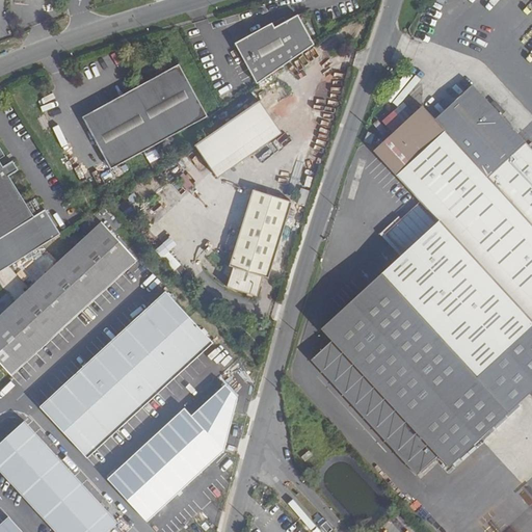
[(312,48),(296,17),(270,33),(268,27),(233,49),(255,87),(312,48)]
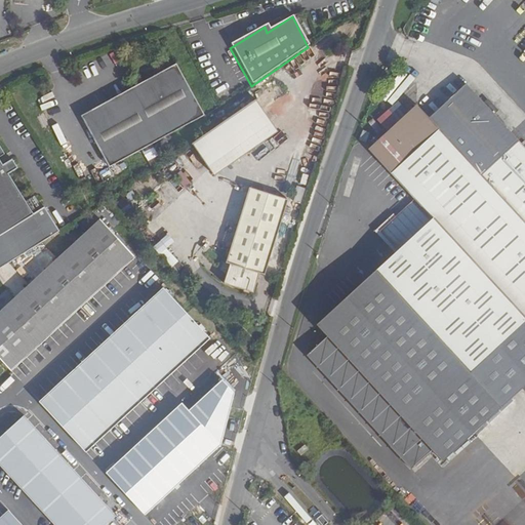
[(205,115),(177,65),(82,116),(85,121),(95,138),(111,167),(205,115)]
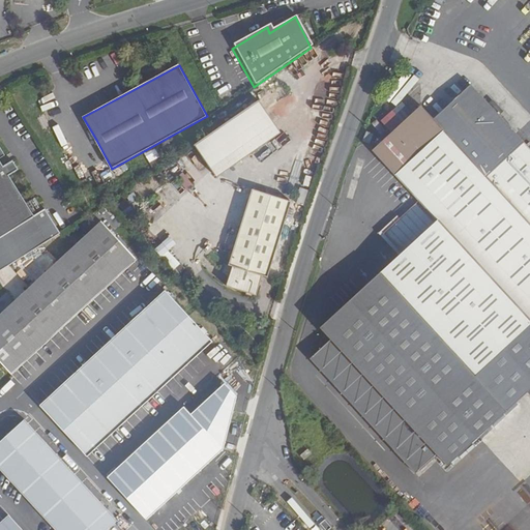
[(167,71),(166,68),(156,74),(157,77),(167,71)]
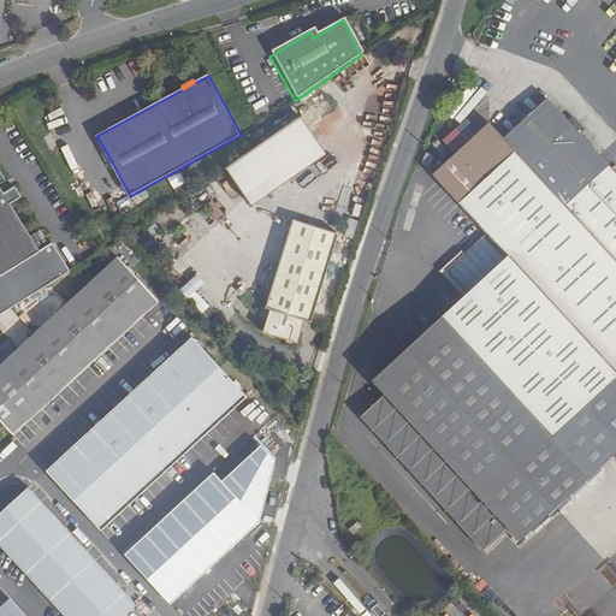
[(532,83),(492,122),(514,146),(523,136),(513,124),(515,111),(511,108),(516,104),(519,107),(533,106),(544,118),(555,108),(532,83)]
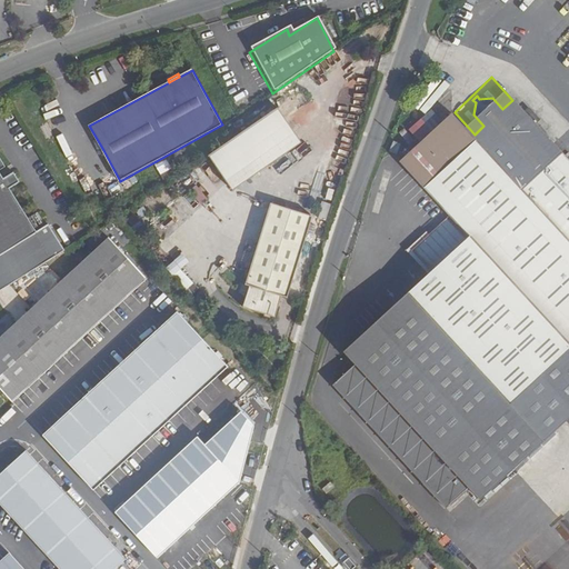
[(455,112),(451,115),(521,189),(561,152),(512,100),(502,109),(492,98),(479,99),(477,96),(472,100),(476,102),(473,115),(483,126),(475,135),(455,112)]
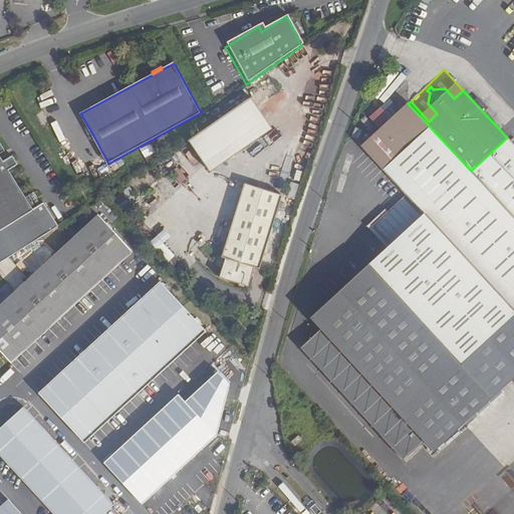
[(258,95),(195,138),(216,168),(278,124),(258,95)]
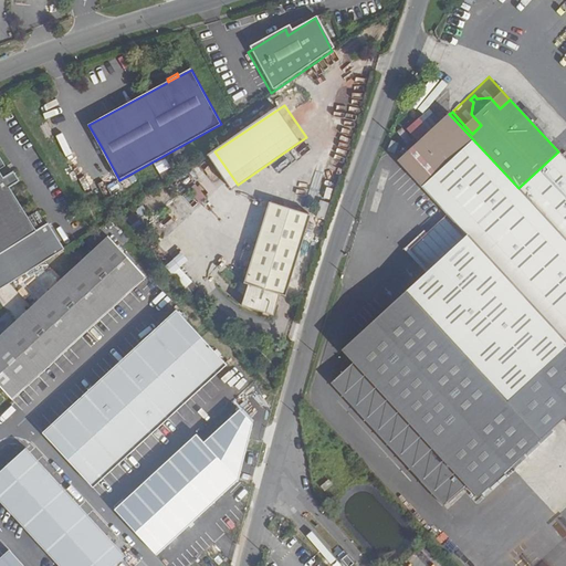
[(406,292),(509,402),(565,348),(565,159),(558,152),(519,188),(449,114),(398,160),(468,236),(464,238),(446,218),(428,233),(410,250),(429,271),(427,273),(406,292)]
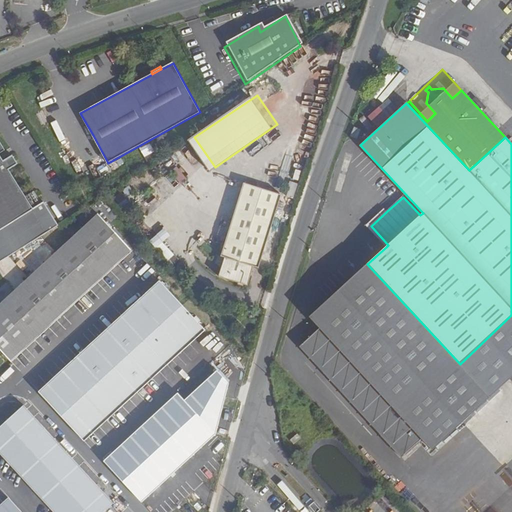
[(83,118),(74,123),(83,140),(93,135),(83,118)]
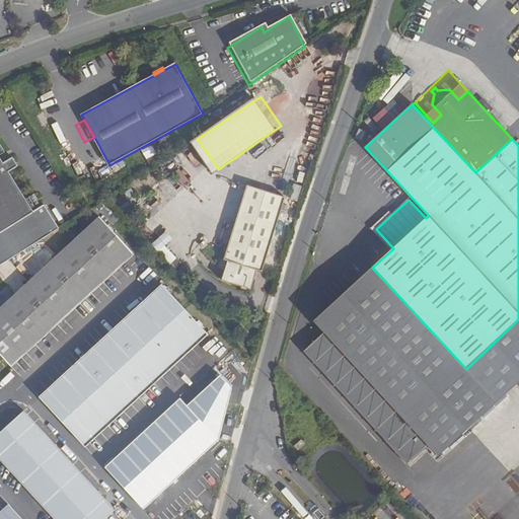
[(359,129),(355,139),(362,141),(366,132),(359,129)]
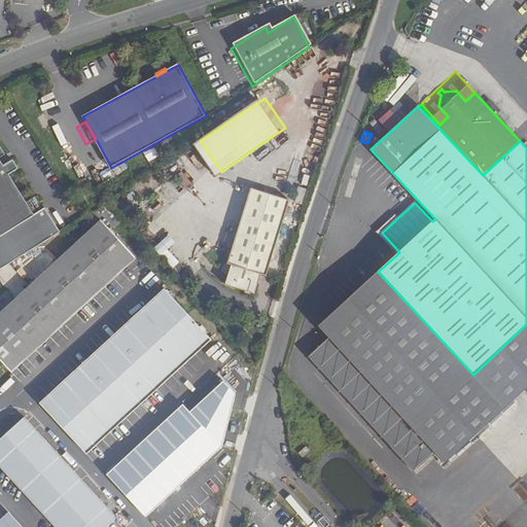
[(0,270),(60,233),(45,208),(42,209),(35,197),(25,203),(7,176),(18,169),(12,160),(1,167),(0,164),(0,155),(3,154),(0,149),(0,270)]
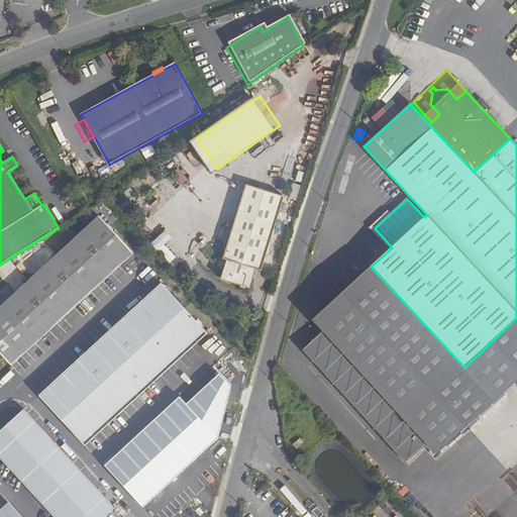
[(174,190),(187,181),(179,169),(166,178),(174,190)]
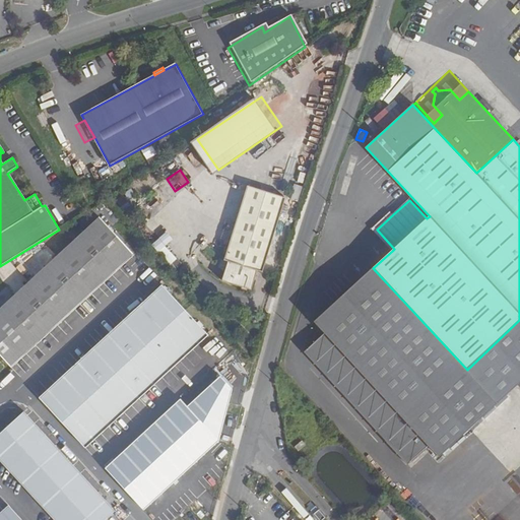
[(224,260),(228,262),(222,281),(251,290),(257,270),(262,272),(285,198),(247,186),(224,260)]
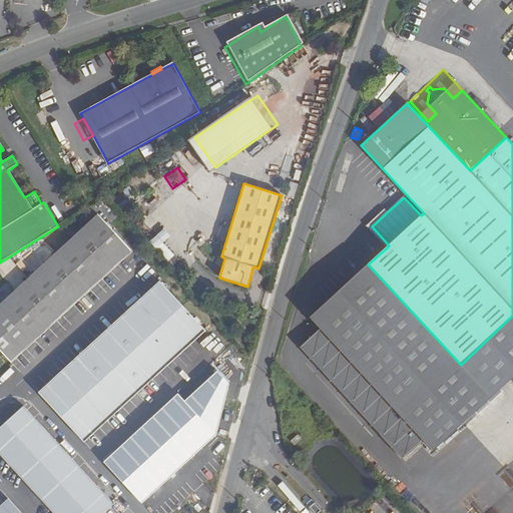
[(387,247),(389,245),(372,226),(388,211),(385,208),(367,225),(387,247)]
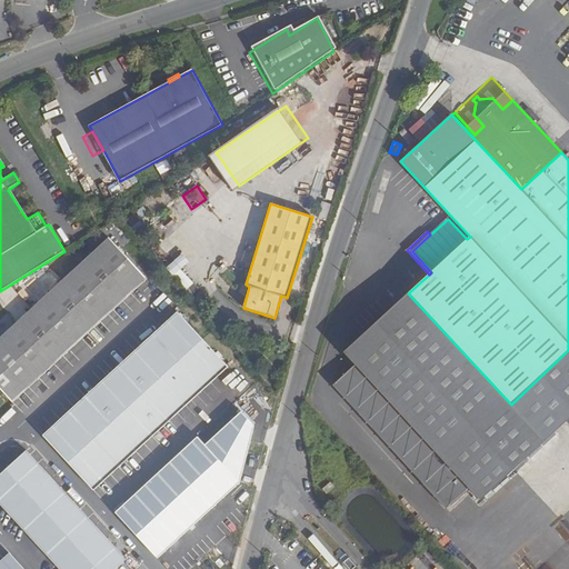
[(147,279),(109,238),(0,338),(0,388),(13,402),(147,279)]
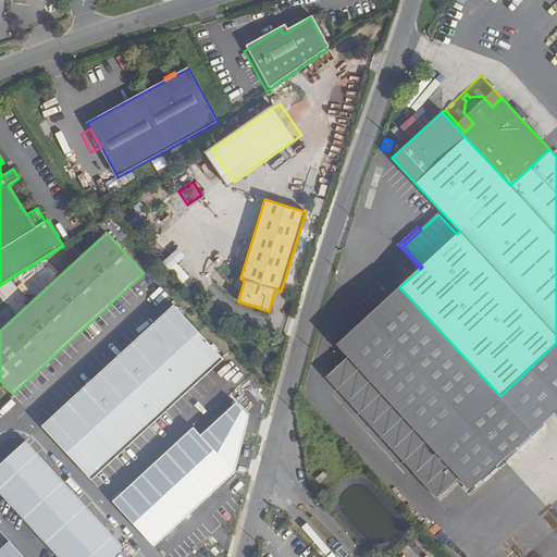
[(556,343),(500,396),(399,287),(337,345),(349,358),(437,455),(416,475),(436,498),(458,478),(470,490),(556,409),(556,343)]
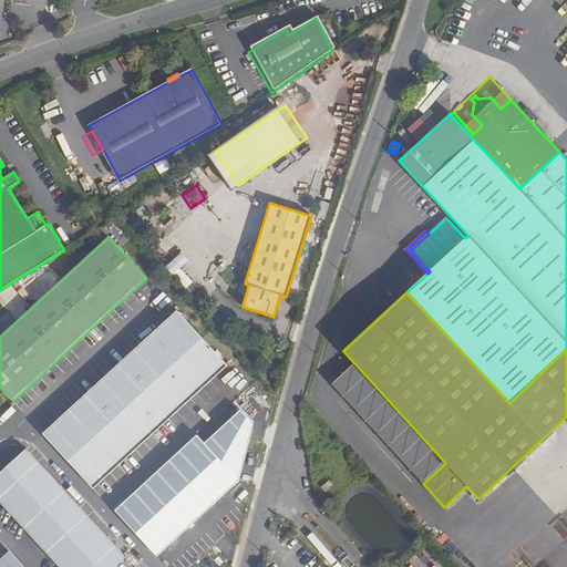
[(175,311),(39,433),(89,490),(225,367),(175,311)]
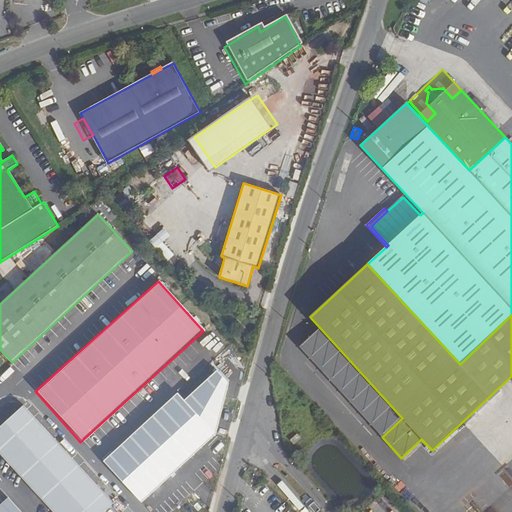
[(402,418),(321,329),(300,348),(382,437),(402,418)]
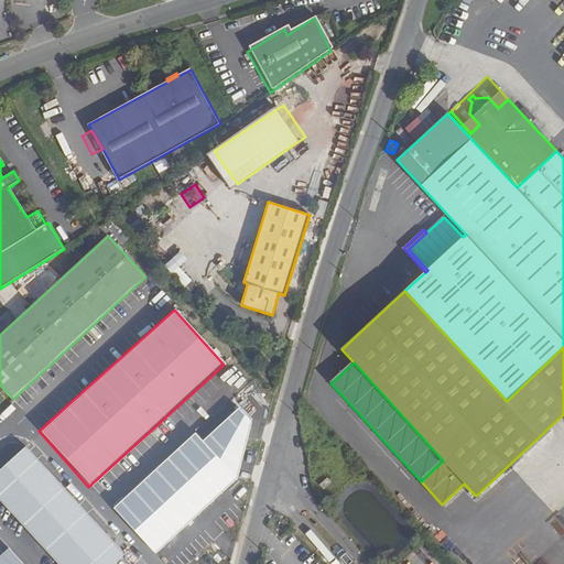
[(195,433),(115,508),(142,539),(181,503),(188,495),(224,463),(195,433)]
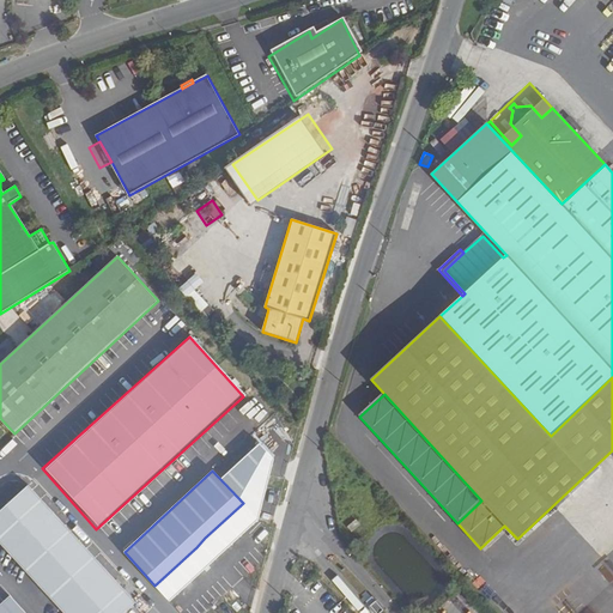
[(210,544),(205,538),(196,547),(201,552),(210,544)]
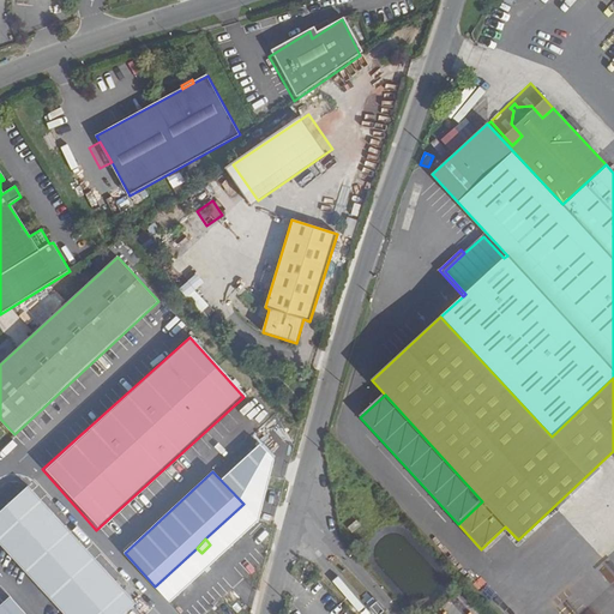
[(0,613),(24,613),(10,597),(0,605),(0,613)]
